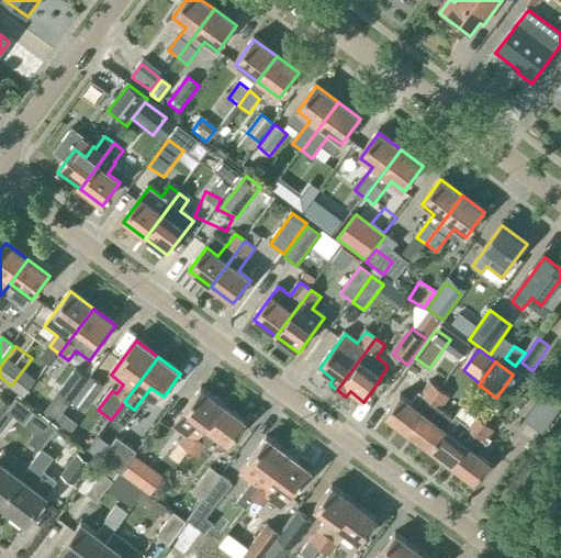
[(90,379),(79,371),(60,395),(71,403),(90,379)]
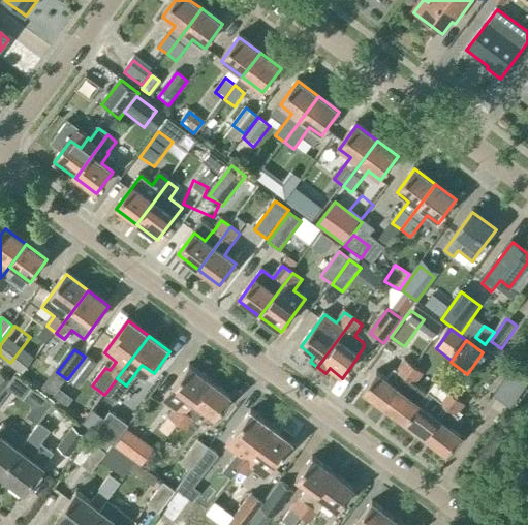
[(96,365),(85,357),(67,380),(80,389),(96,365)]
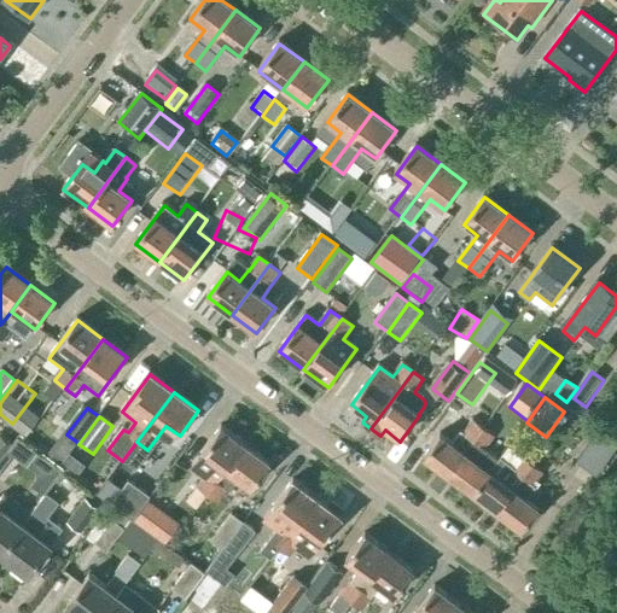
[(448,478),(484,430),(473,421),(464,435),(461,432),(453,444),(441,436),(424,459),(448,478)]
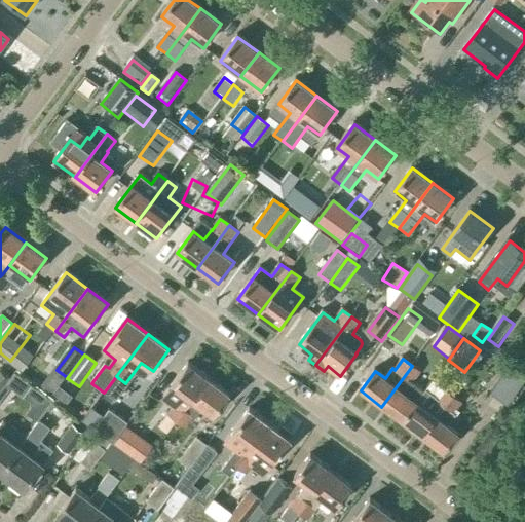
[(178,422),(210,380),(188,365),(164,396),(177,405),(169,416),(178,422)]
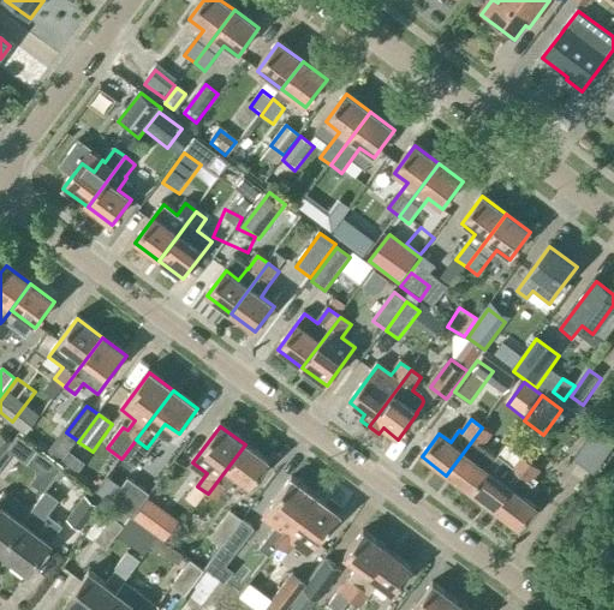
[(482,428),(446,476),(470,494),(488,471),(487,470),(495,459),(483,449),(493,436),(482,428)]
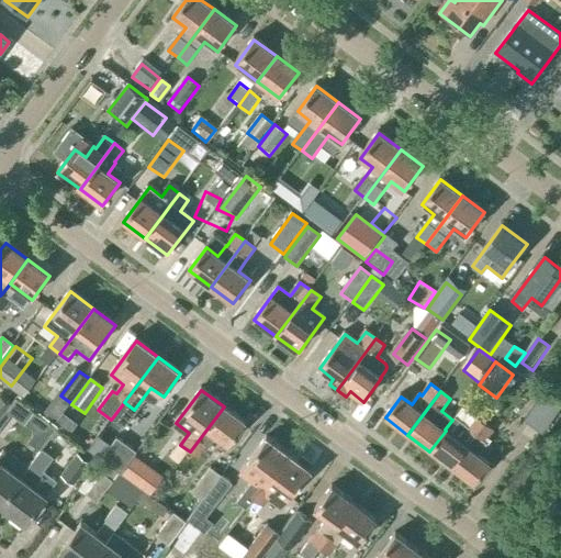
[(0,419),(11,405),(0,397),(0,419)]
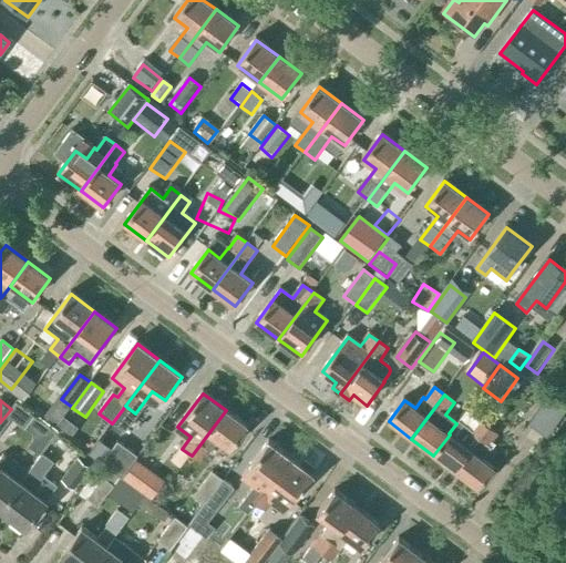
[(548,400),(528,427),(547,440),(565,413),(565,411),(548,400)]
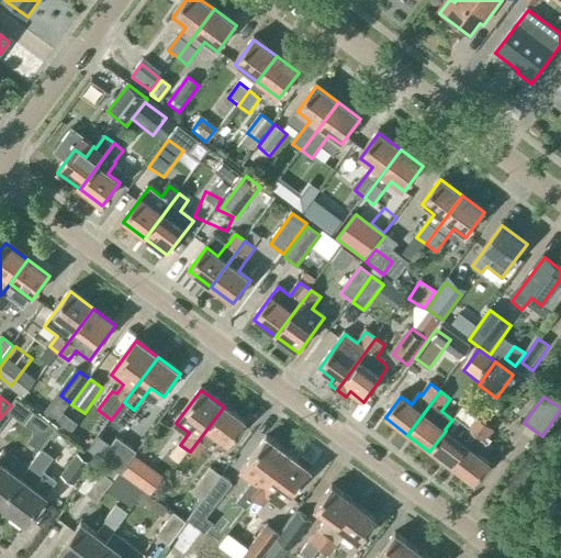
[(17,402),(8,413),(24,426),(33,414),(17,402)]
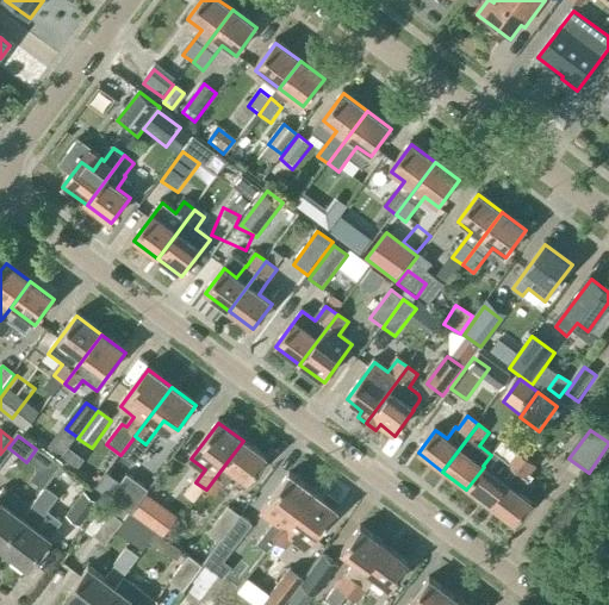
[(243,441),(206,490),(216,498),(235,473),(248,484),(267,459),(243,441)]
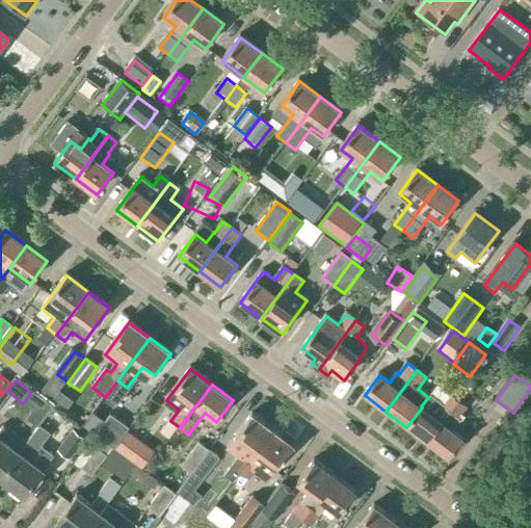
[(422,407),(406,427),(428,443),(458,401),(450,395),(442,405),(439,403),(431,415),(422,407)]
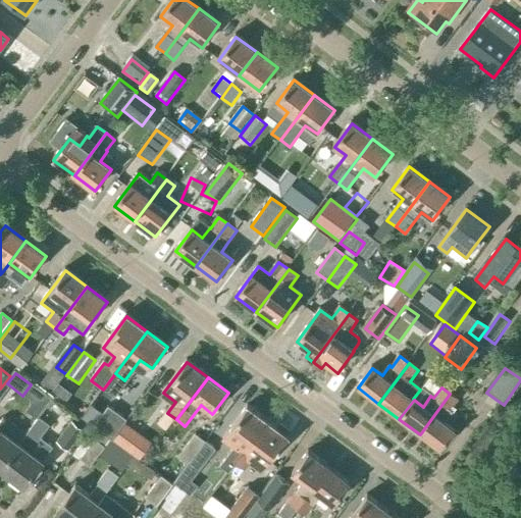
[(34,409),(5,389),(0,396),(0,412),(20,427),(34,409)]
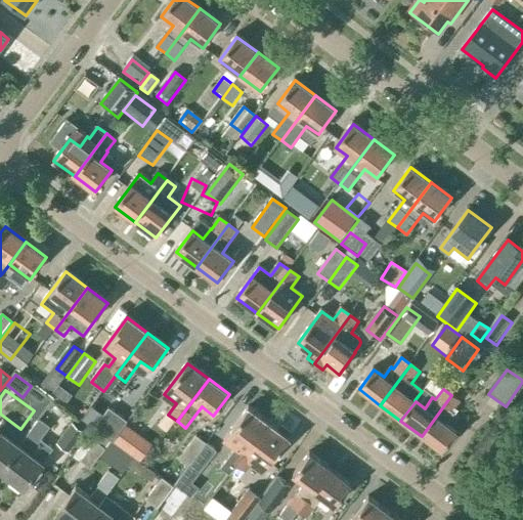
[(451,395),(422,436),(442,451),(456,432),(447,425),(454,415),(452,413),(461,402),(451,395)]
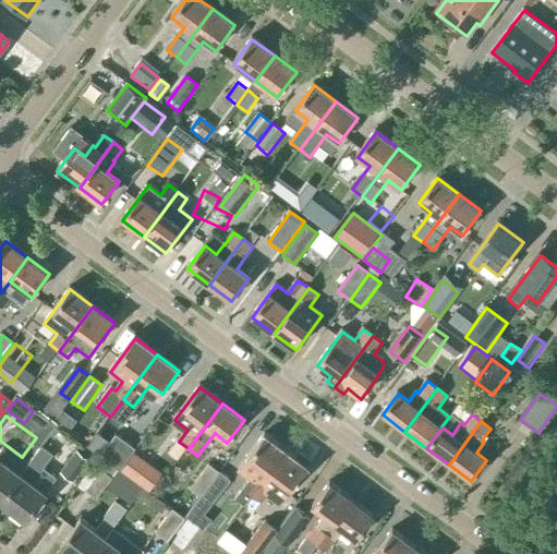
[(254,497),(287,453),(265,435),(247,458),(261,468),(244,490),(254,497)]
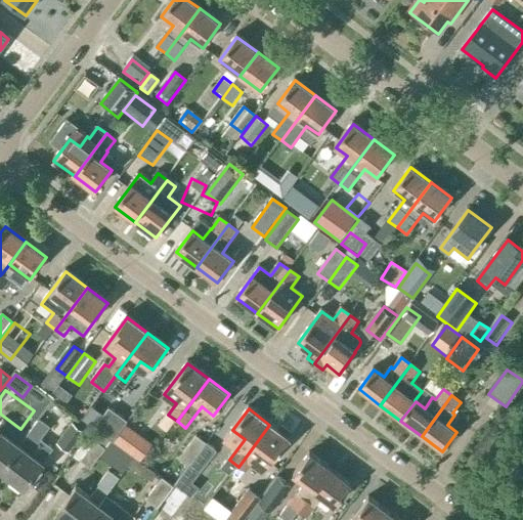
[(110,409),(94,429),(113,443),(128,423),(110,409)]
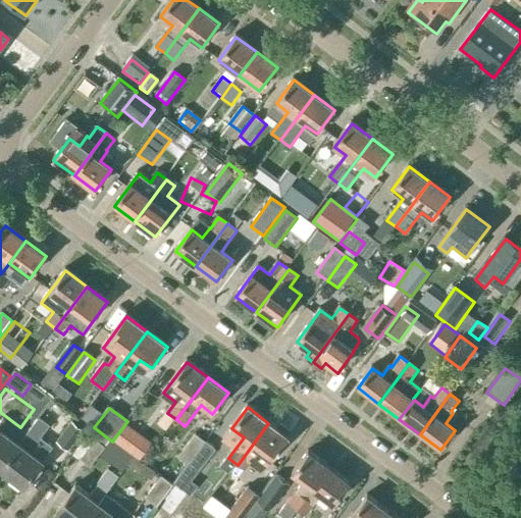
[(0,470),(1,471),(19,446),(20,446),(28,436),(27,435),(4,419),(0,424),(0,470)]
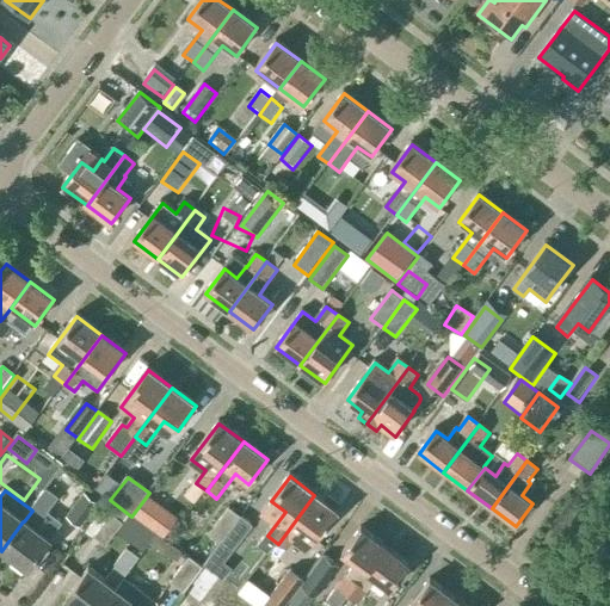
[(59,500),(47,492),(45,490),(31,509),(32,511),(24,521),(23,521),(1,551),(28,572),(50,542),(36,531),(49,514),(48,514),(59,500)]
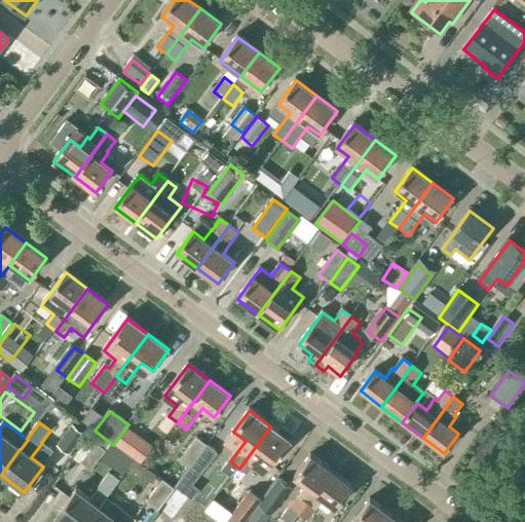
[(85,435),(73,425),(57,447),(70,456),(85,435)]
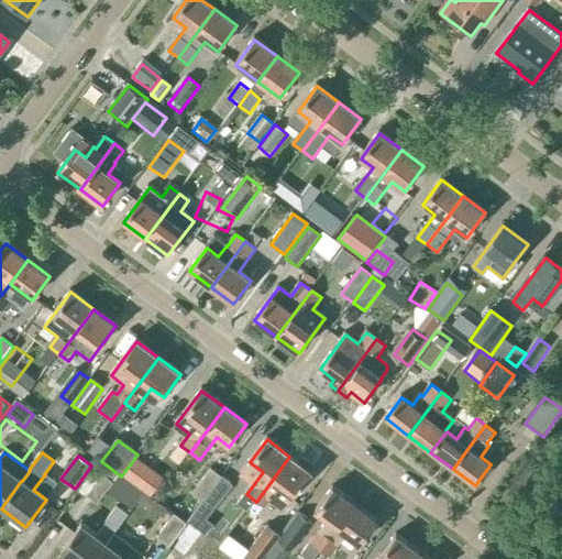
[(289,457),(256,502),(265,508),(274,497),(287,506),(311,473),(309,471),(312,467),(304,460),(300,464),(289,457)]
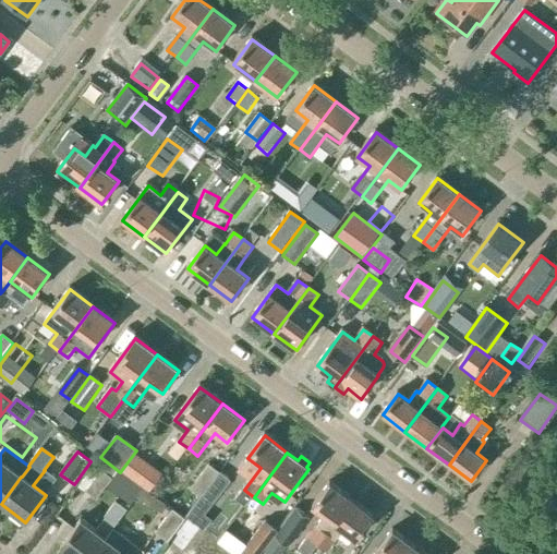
[(118,473),(103,461),(97,469),(99,470),(84,492),(97,501),(118,473)]
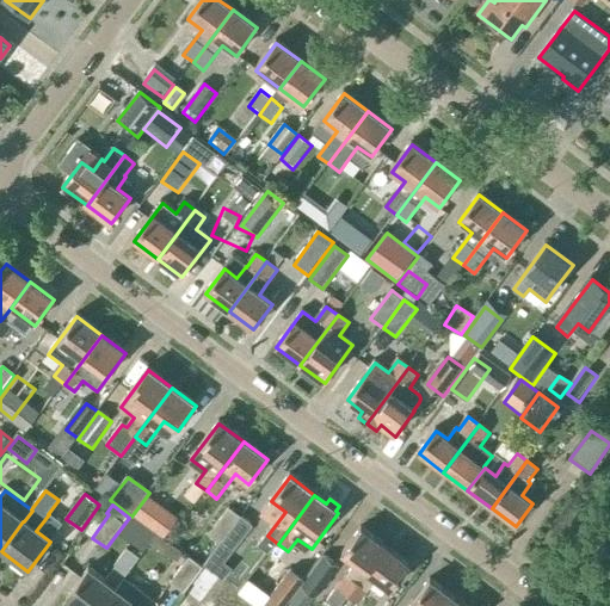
[(220,546),(240,519),(228,509),(208,538),(220,546)]
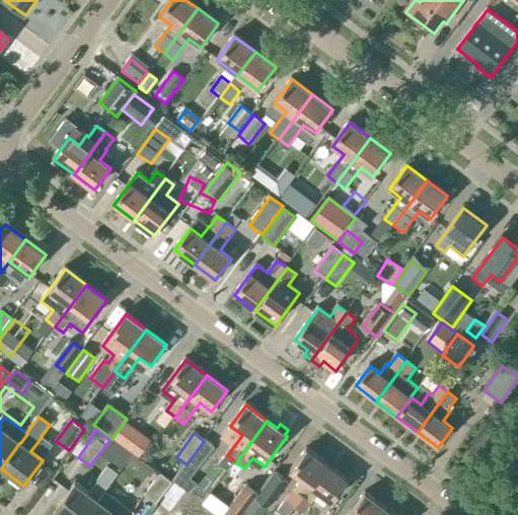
[(144,458),(155,444),(141,434),(131,448),(144,458)]
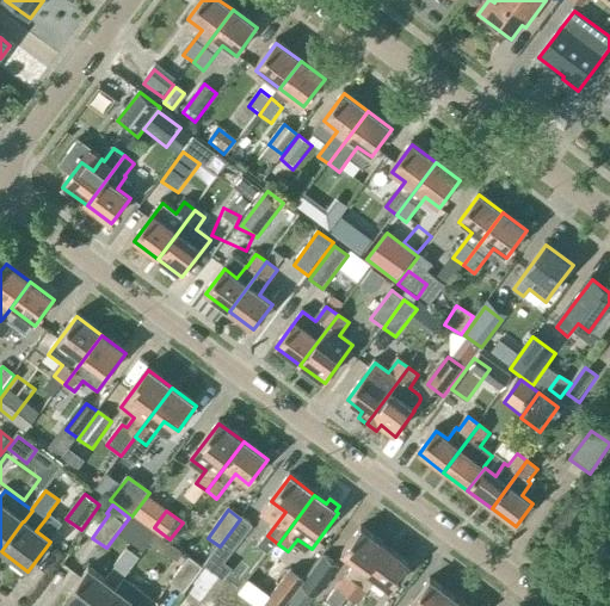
[(240,519),(220,546),(233,556),(253,529),(240,519)]
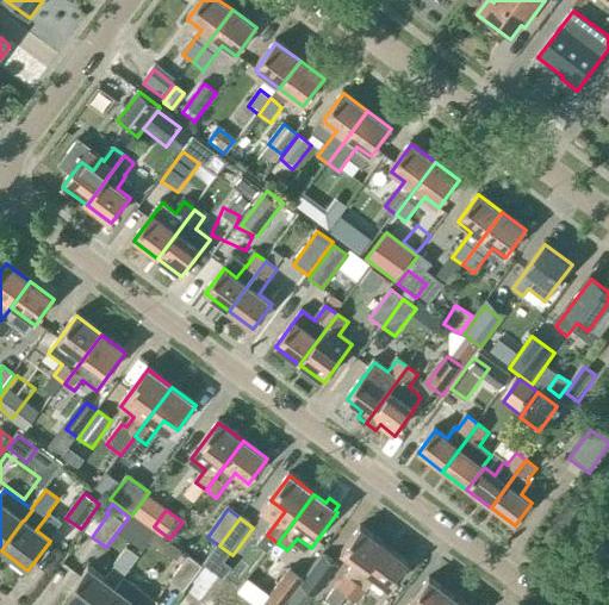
[(348,596),(385,547),(361,529),(342,554),(355,565),(337,588),(348,596)]
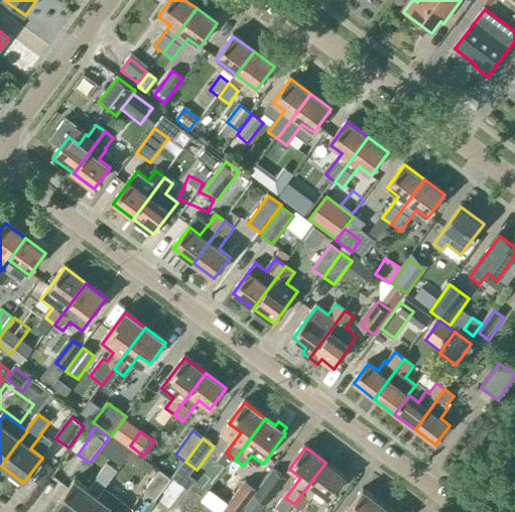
[(346,478),(326,463),(294,504),(302,511),(318,491),(330,499),(346,478)]
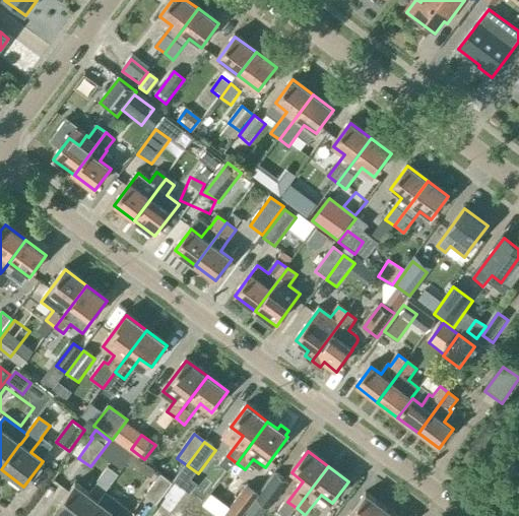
[(88,515),(99,503),(118,476),(108,468),(87,495),(75,486),(57,511),(62,515),(88,515)]
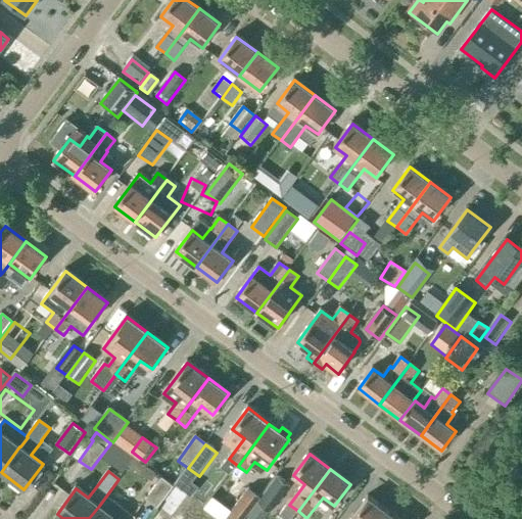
[(261,499),(257,505),(270,514),(290,487),(277,477),(261,499)]
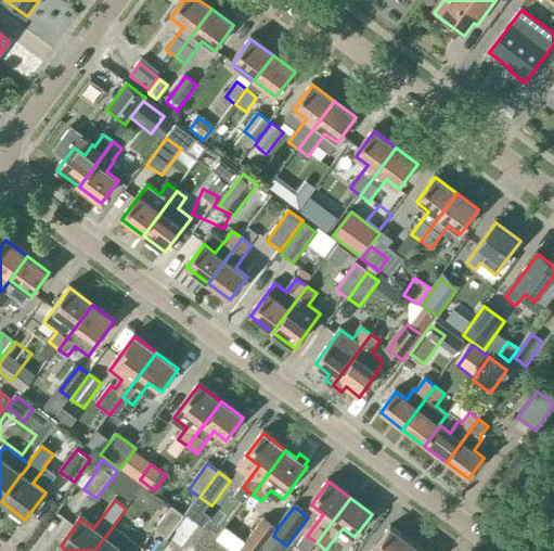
[(167,541),(183,520),(170,510),(154,532),(167,541)]
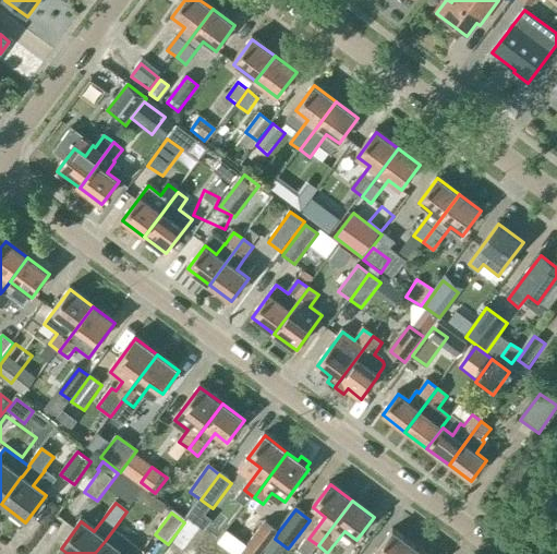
[(179,553),(196,529),(185,521),(184,522),(168,544),(179,553)]
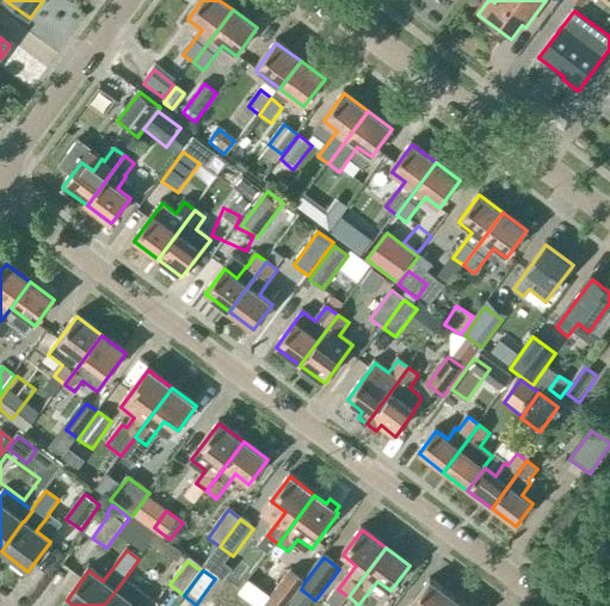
[(288,605),(301,589),(305,582),(290,572),(265,605),(288,605)]
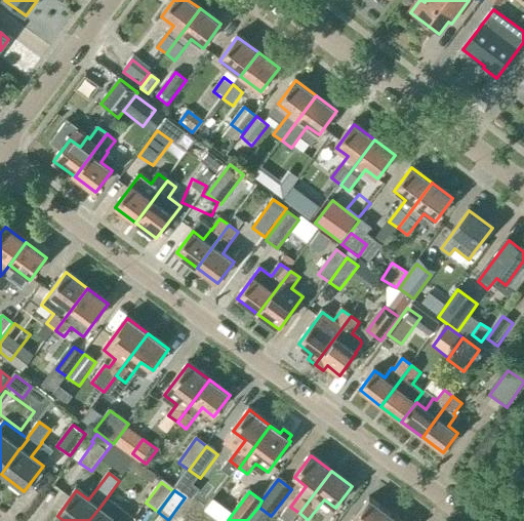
[(385,520),(389,515),(369,499),(354,520),(385,520)]
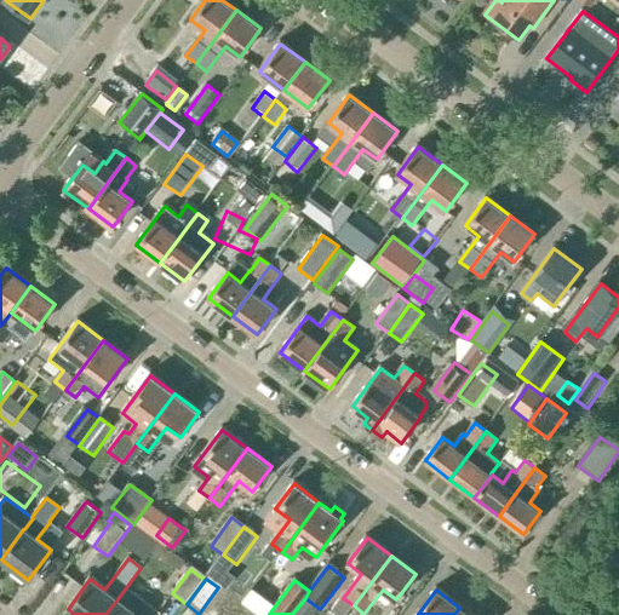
[(118,599),(105,614),(154,614),(155,613),(139,601),(132,611),(118,599)]
